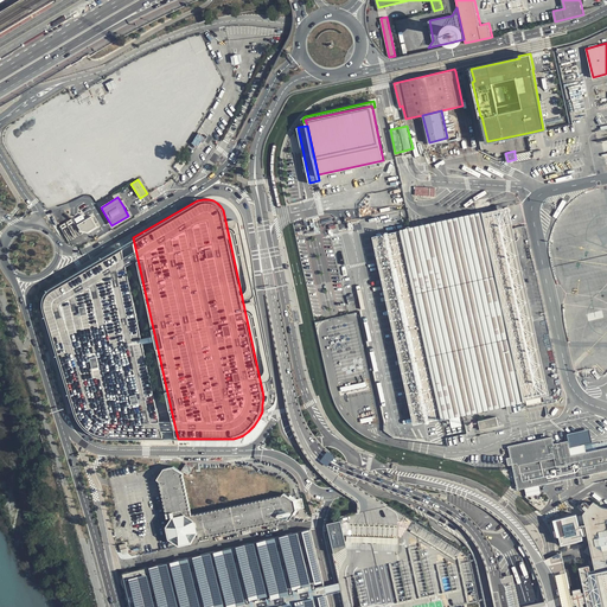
[(483,211),(525,401),(550,395),(509,205),(483,211)]
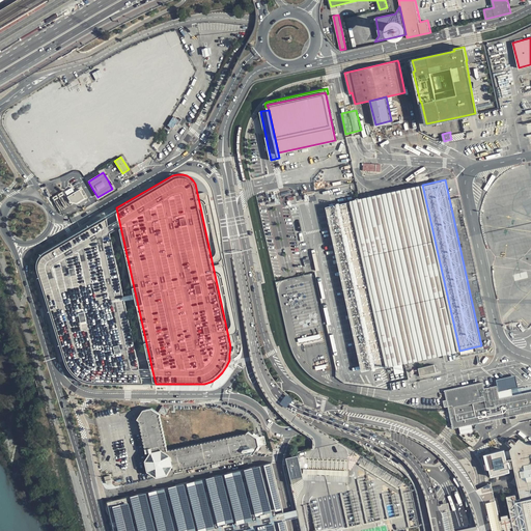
[(360,198),(351,200),(387,366),(404,362),(459,351),(422,185),(360,198)]
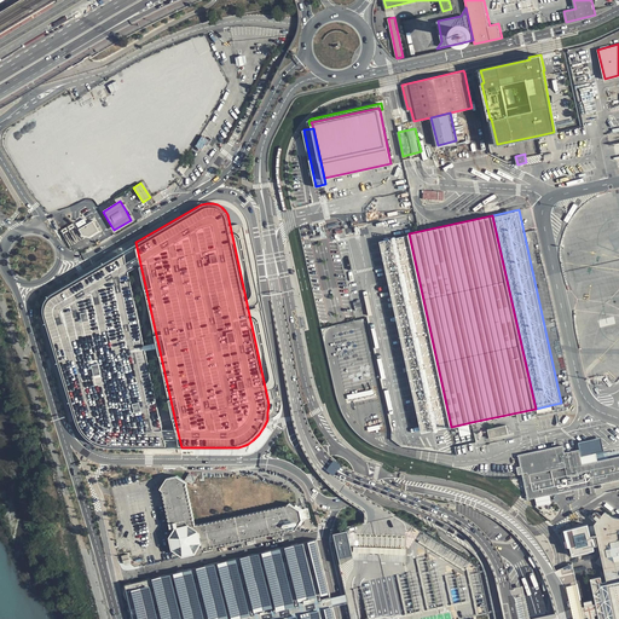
[(82,235),(88,237),(99,231),(93,220),(79,229),(82,235)]
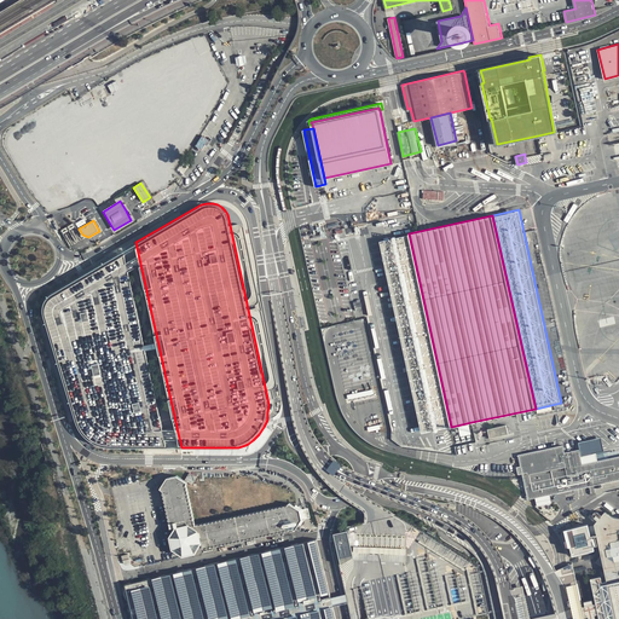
[(451,427),(409,233),(381,239),(423,433),(451,427)]
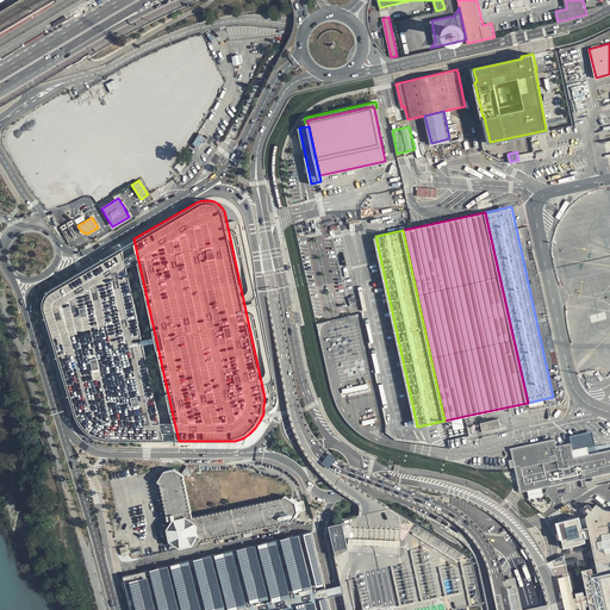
[(88,435),(95,439),(101,441),(110,442),(166,441),(162,427),(126,261),(124,246),(50,287),(47,291),(44,296),(42,300),(42,306),(43,310),(47,323),(74,415),(78,423),(82,430),(88,435)]
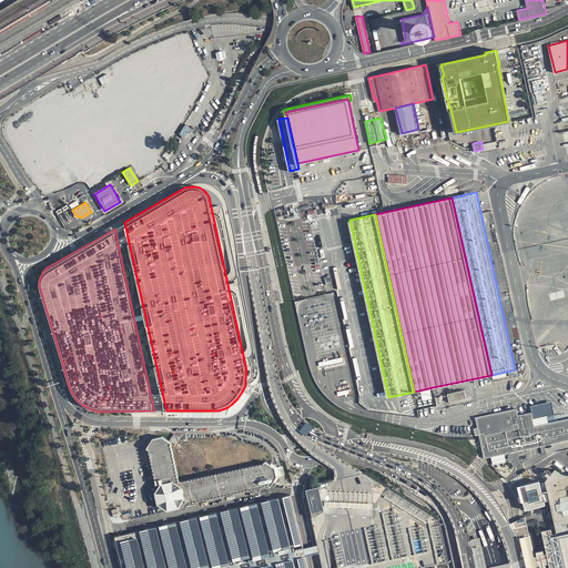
[(530,405),(531,412),(534,418),(547,415),(555,413),(553,401),(530,405)]
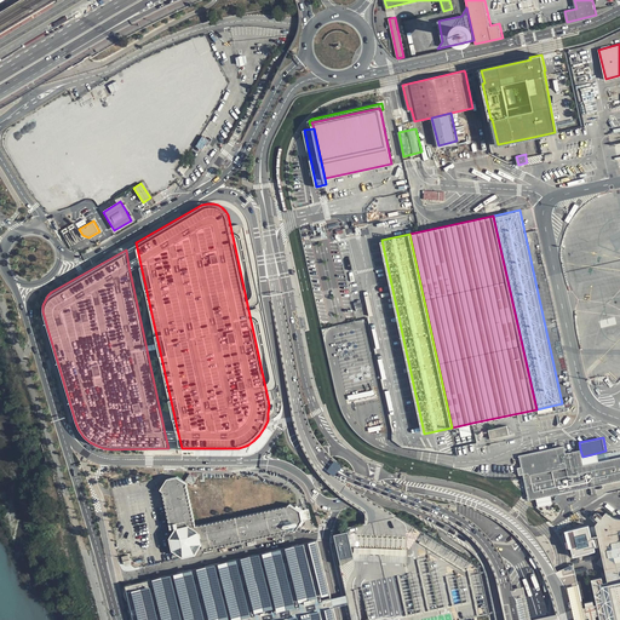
[(564,446),(520,455),(522,466),(520,478),(528,500),(537,498),(552,494),(619,480),(619,455),(598,461),(584,464),(583,457),(580,449),(566,453),(564,446)]
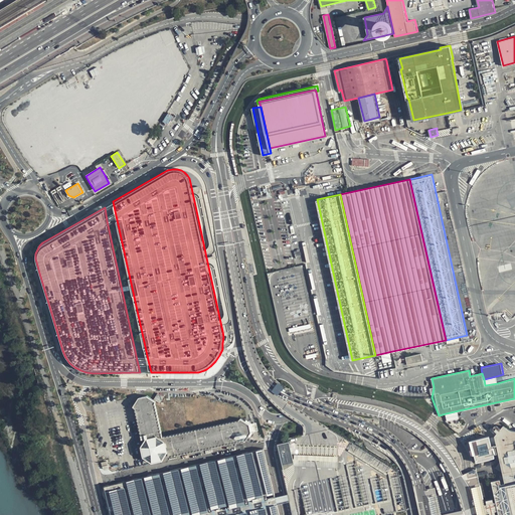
[(496,376),(484,379),(485,385),(497,383),(496,376)]
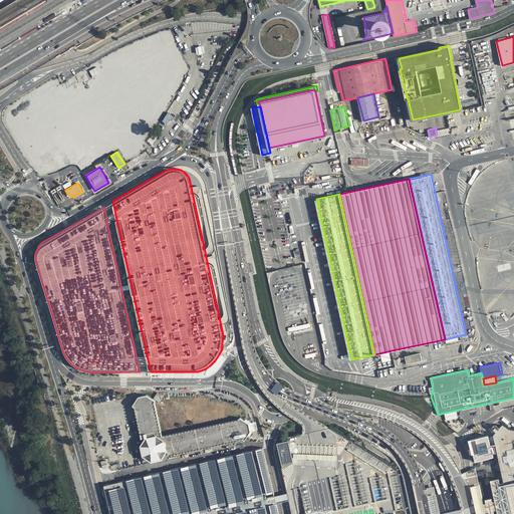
[(278,380),(272,389),(278,394),(285,386),(278,380)]
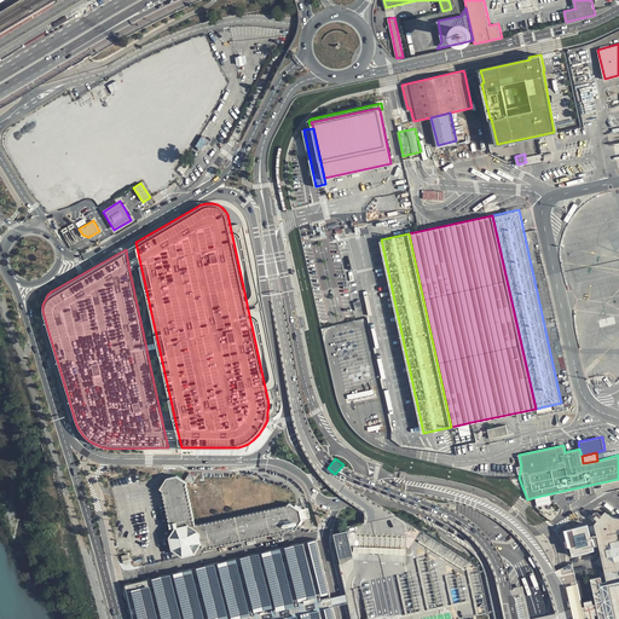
[(161,487),(163,489),(172,527),(178,526),(171,536),(173,548),(184,555),(196,553),(203,542),(204,548),(294,527),(296,530),(300,524),(302,519),(300,509),(296,505),(290,502),(289,504),(196,525),(186,484),(187,481),(178,475),(168,478),(161,487)]
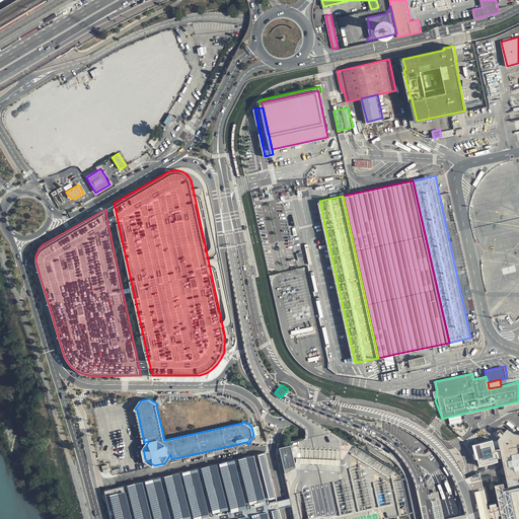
[(462,414),(449,417),(451,424),(463,421),(462,414)]
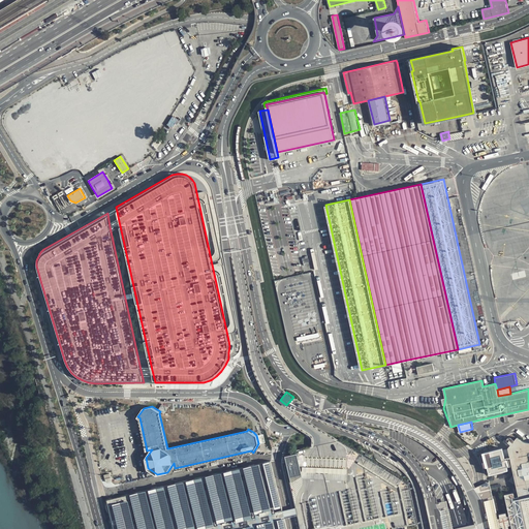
[(254,431),(253,432),(256,435),(258,443),(256,447),(257,448),(261,442),(266,441),(263,434),(259,434),(254,431)]
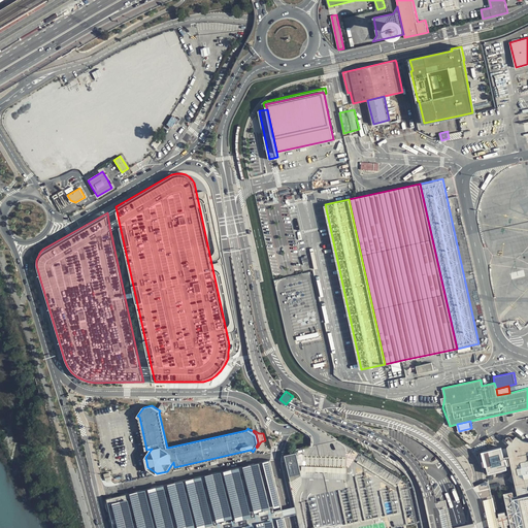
[(527,527),(527,440),(526,441),(522,440),(519,438),(515,436),(506,447),(517,495),(513,495),(512,491),(503,493),(508,517),(509,520),(510,527),(527,527)]
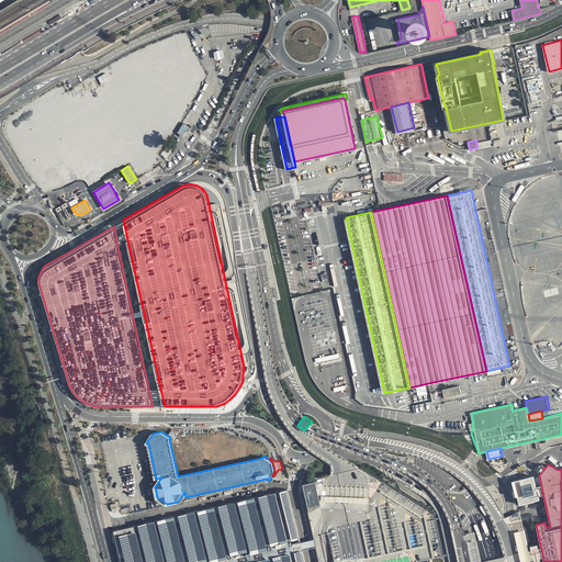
[(414,561),(446,555),(436,512),(363,467),(344,471),(315,476),(316,480),(304,482),(304,485),(303,486),(304,492),(318,561),(414,561)]
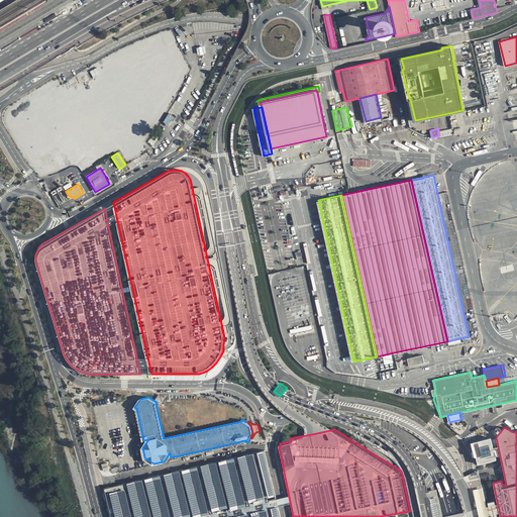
[(482,439),(473,442),(476,455),(477,455),(479,463),(497,458),(496,455),(500,454),(498,446),(494,447),(491,437),(482,439)]
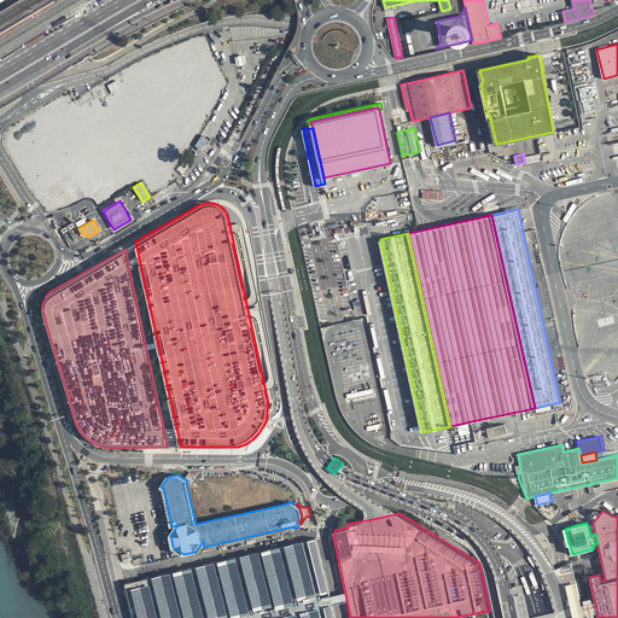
[(333,617),(314,537),(127,583),(134,617),(333,617)]
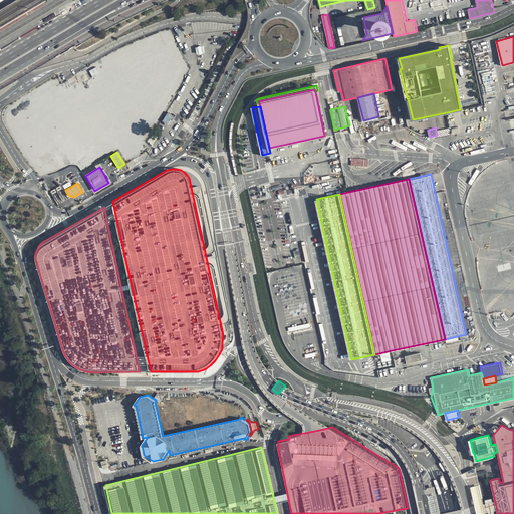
[(484,513),(478,484),(471,486),(477,513),(484,513)]
